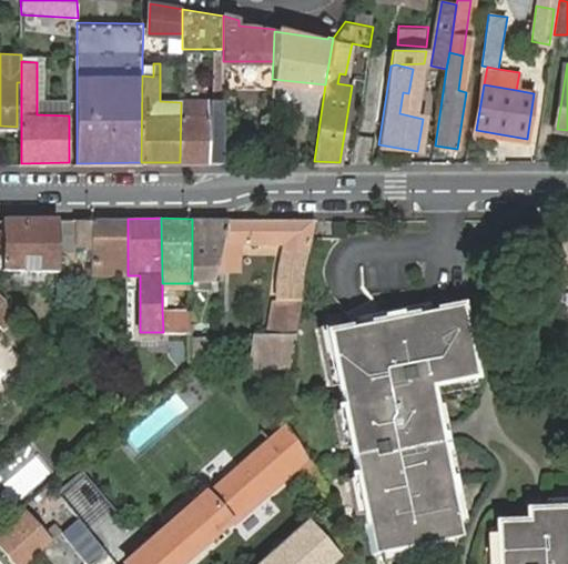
[(214,277),(223,241),(230,218),(192,219),(192,277),(214,277)]
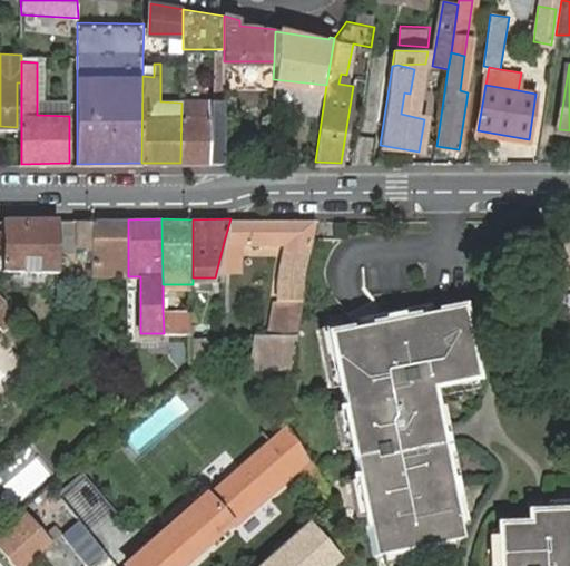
[(286,330),(297,330),(301,309),(303,296),(306,281),(308,272),(305,270),(313,218),(231,218),(224,242),(241,242),(287,243),(278,292),(292,295),(286,330)]
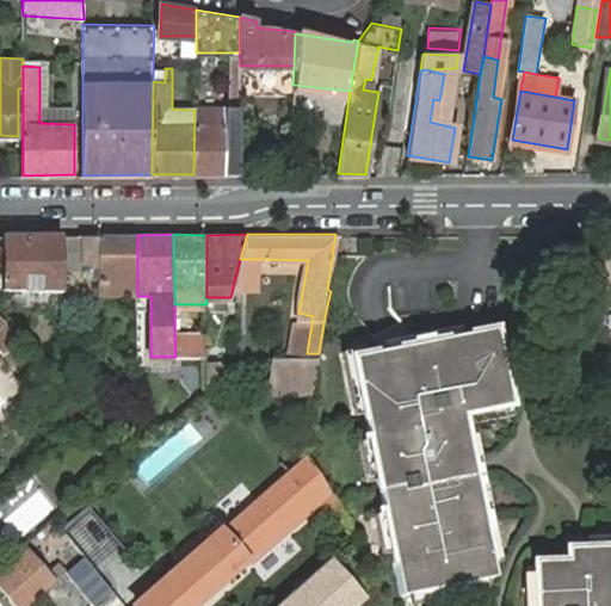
[(2,235),(2,289),(51,290),(63,290),(63,264),(63,235),(2,235)]
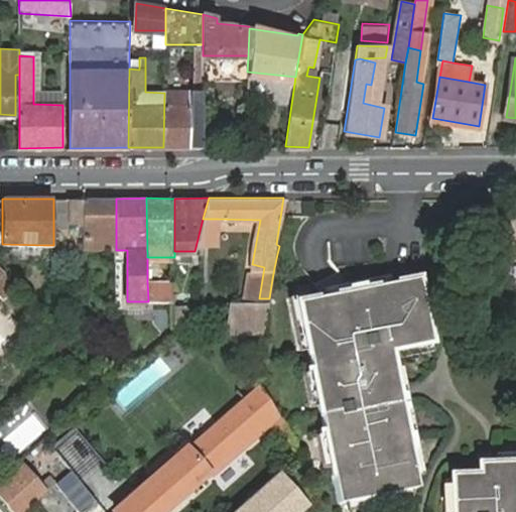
[(109,243),(116,243),(116,199),(53,199),(53,223),(85,223),(84,243),(91,243),(91,238),(108,238),(109,243)]
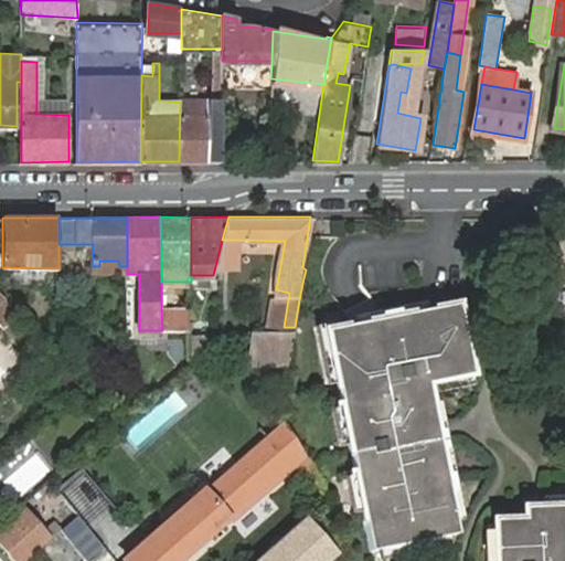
[(238,266),(238,240),(222,240),(215,266),(238,266)]
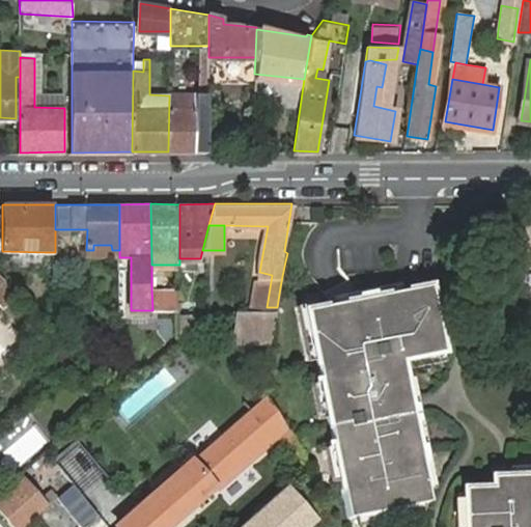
[(55,252),(45,252),(45,271),(55,270),(55,252)]
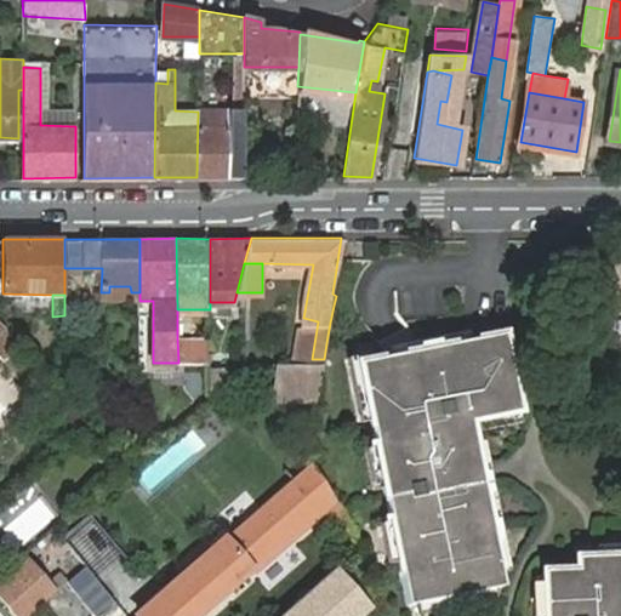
[(77,315),(77,301),(77,296),(64,295),(64,315),(77,315)]
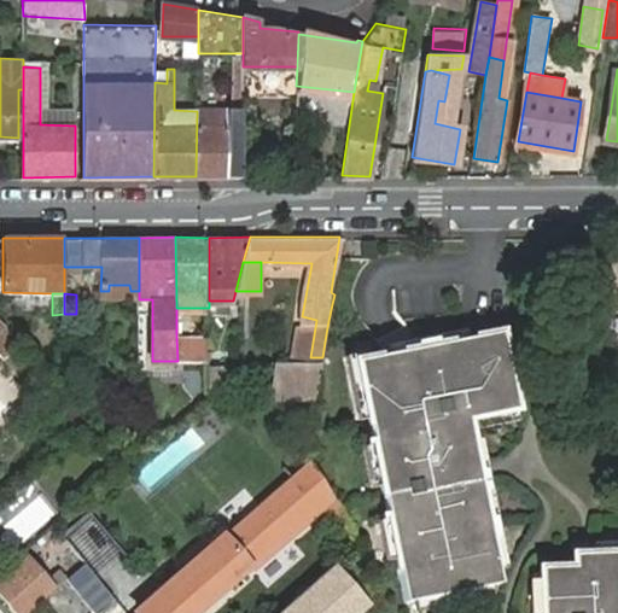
[(310,357),(316,320),(302,316),(296,357),(310,357)]
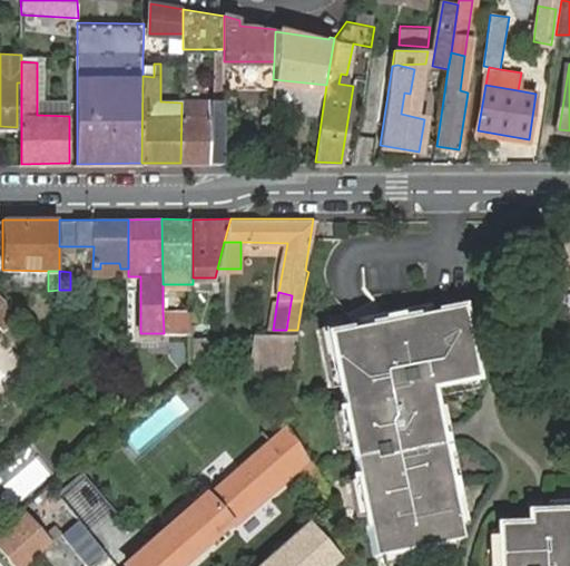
[(0,320),(6,325),(18,311),(0,293),(0,320)]
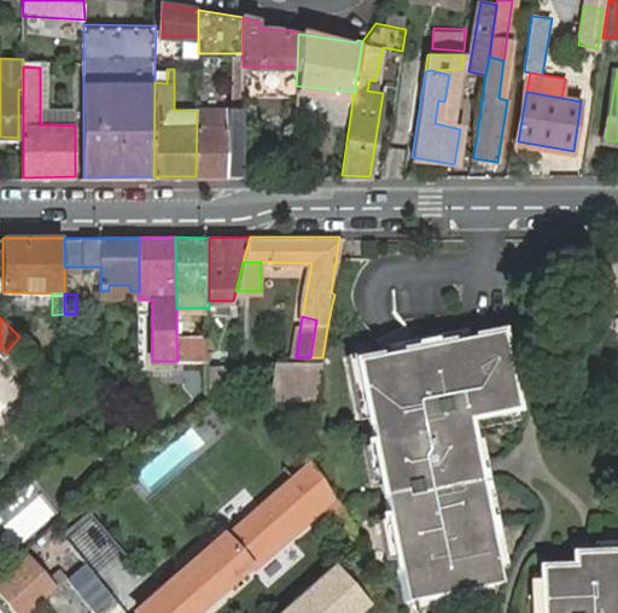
[(506,327),(361,354),(403,594),(500,577),(470,414),(520,404),(506,327)]
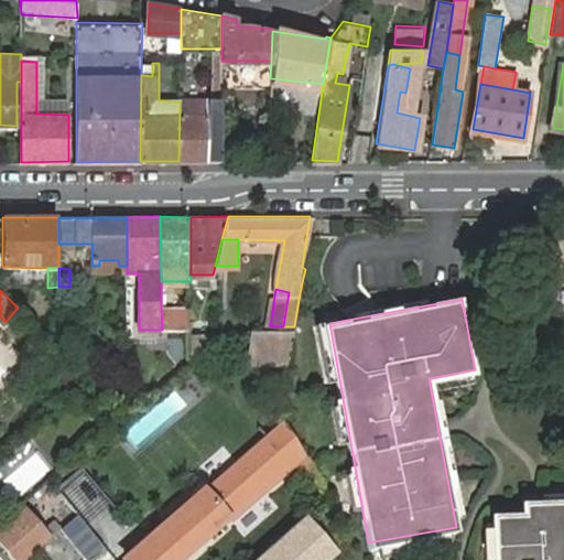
[(191,307),(161,307),(162,330),(191,330),(191,319),(191,307)]
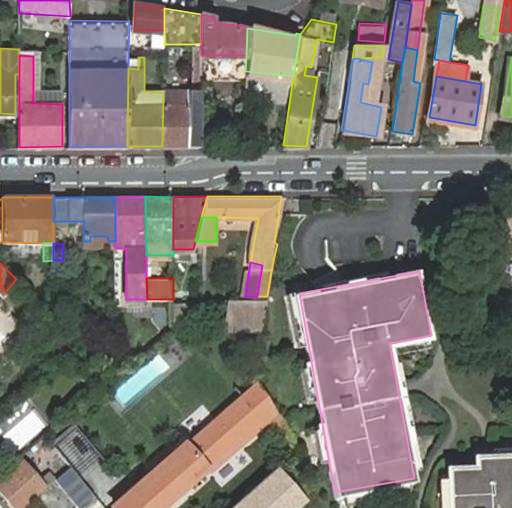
[(245,296),(229,297),(230,327),(265,326),(267,296),(257,296),(245,296)]
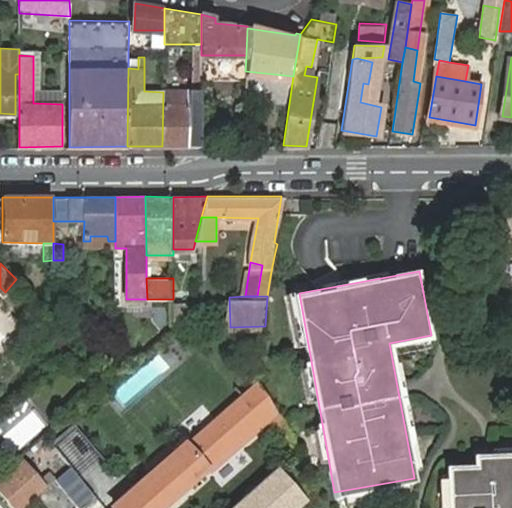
[(189,303),(173,303),(173,322),(189,308),(189,303)]
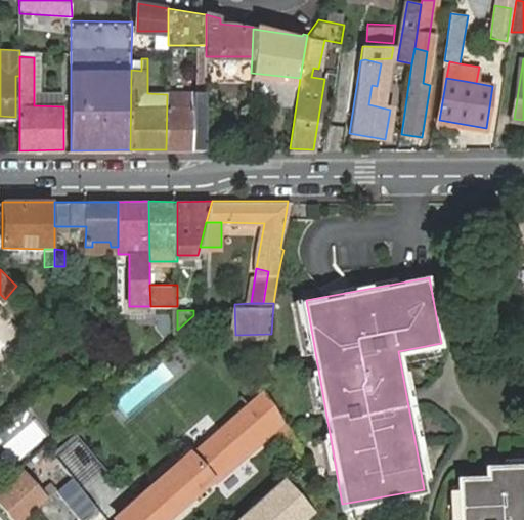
[(100,372),(91,362),(82,373),(90,381),(100,372)]
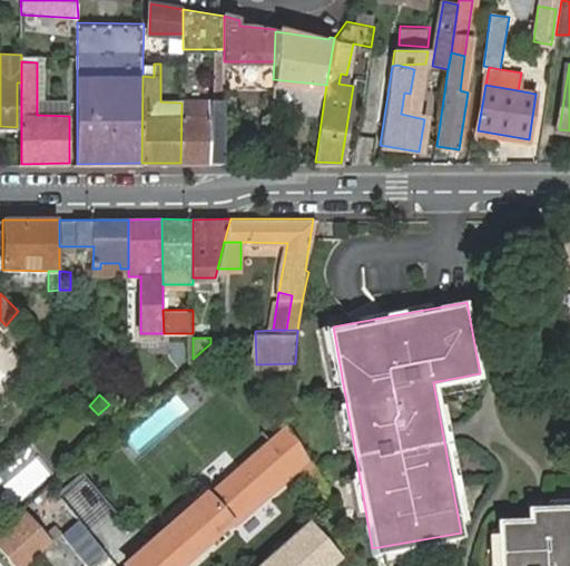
[(112,408),(109,405),(98,415),(102,419),(112,408)]
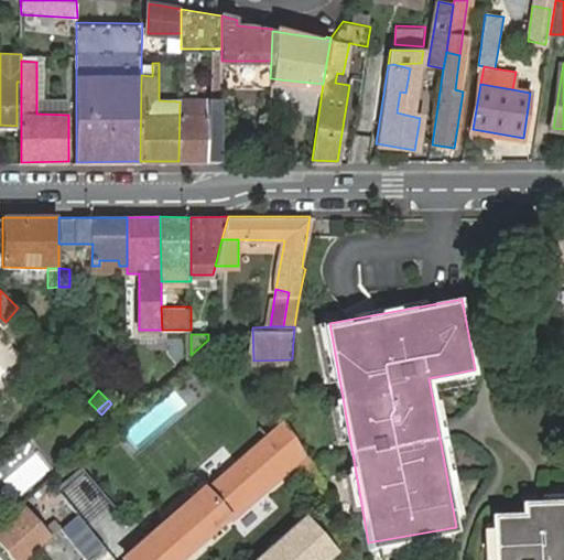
[(324,481),(285,419),(205,488),(229,516),(290,464),(321,501),(326,495),(324,481)]
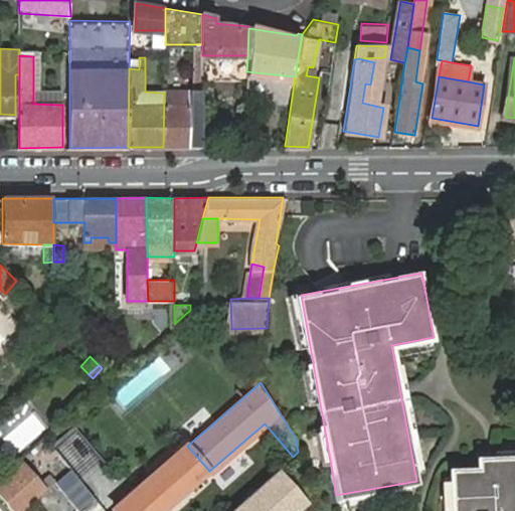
[(88,476),(107,458),(72,423),(54,442),(88,476)]
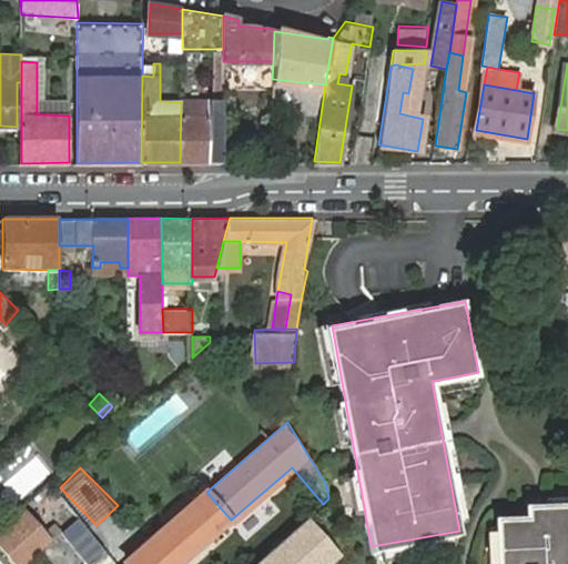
[(231,520),(206,492),(164,527),(189,556),(231,520)]
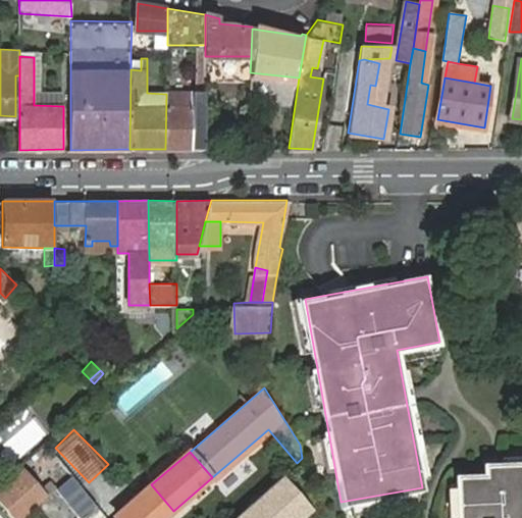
[(521,517),(521,461),(485,463),(485,473),(457,475),(459,517),(521,517)]
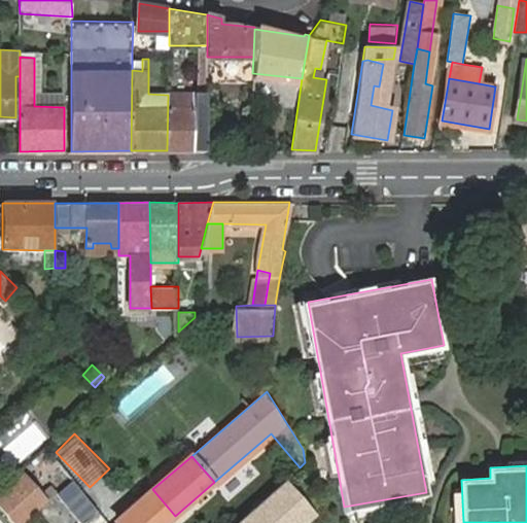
[(58,493),(73,480),(66,472),(40,494),(23,474),(0,494),(0,503),(16,522),(18,522),(44,500),(45,503),(58,493)]
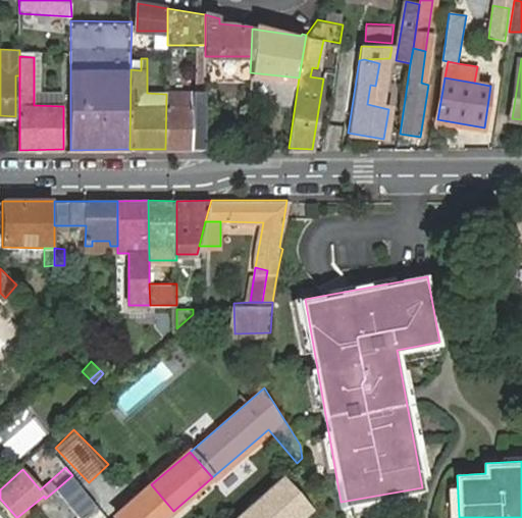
[(82,517),(83,517),(97,507),(72,475),(57,488),(82,517)]
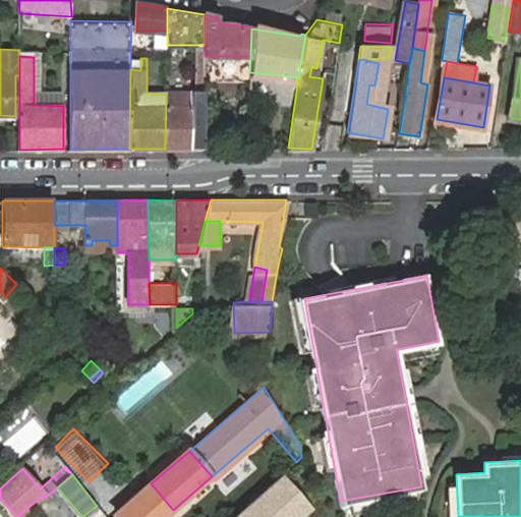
[(309,516),(319,510),(287,474),(238,516),(309,516)]
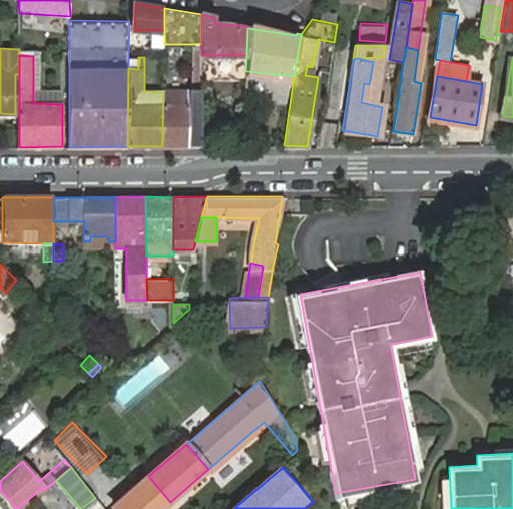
[(161,508),(170,502),(148,476),(112,507),(113,508),(161,508)]
